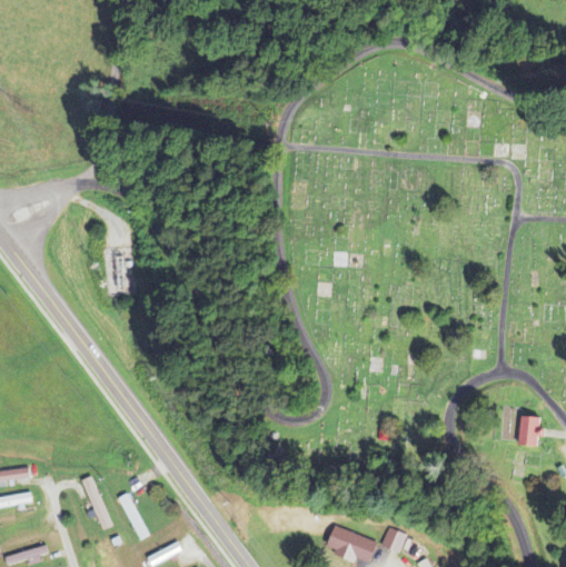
[(539,447),(543,418),(523,415),(519,444),(539,447)]
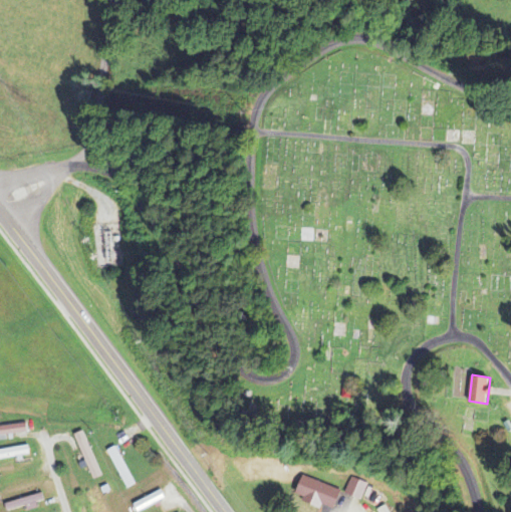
[(0,435),(27,433),(26,424),(0,426),(0,435)]
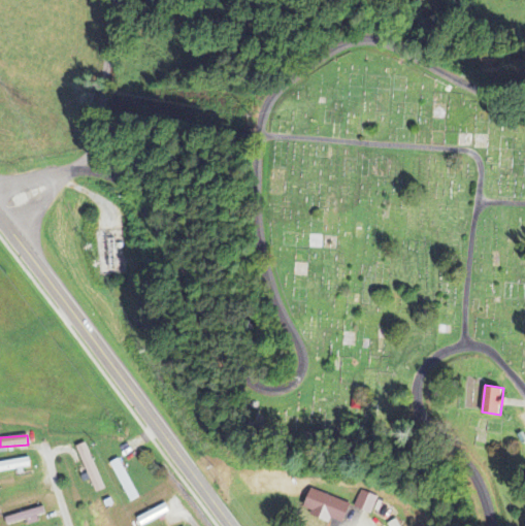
[(75,446),(88,475),(89,475),(95,492),(104,488),(85,441),(75,446)]
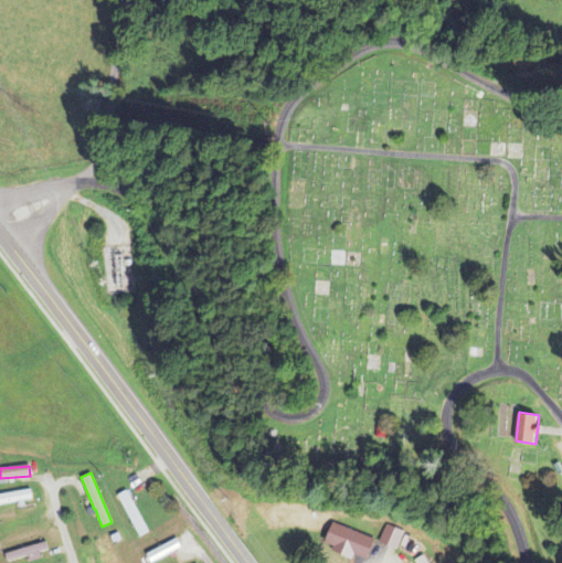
[(0,503),(32,498),(30,488),(0,492),(0,503)]
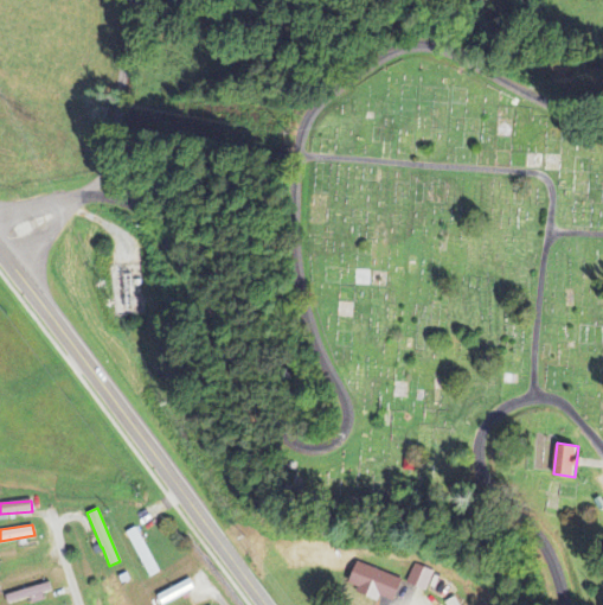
[(158,571),(136,526),(127,532),(148,575),(158,571)]
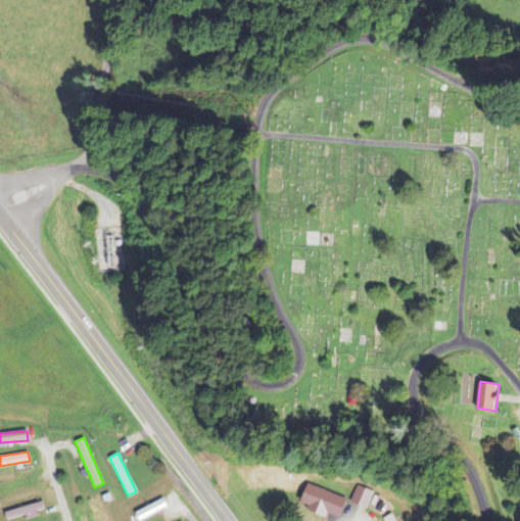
[(345,499),(308,483),(299,504),(326,515),(328,512),(338,516),(345,499)]
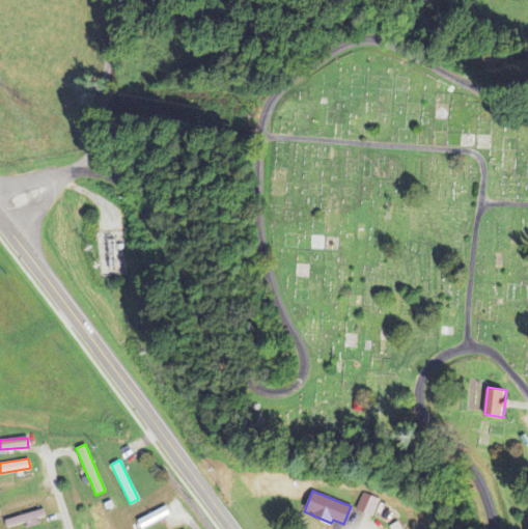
[(371,514),(378,498),(362,492),(355,508),(371,514)]
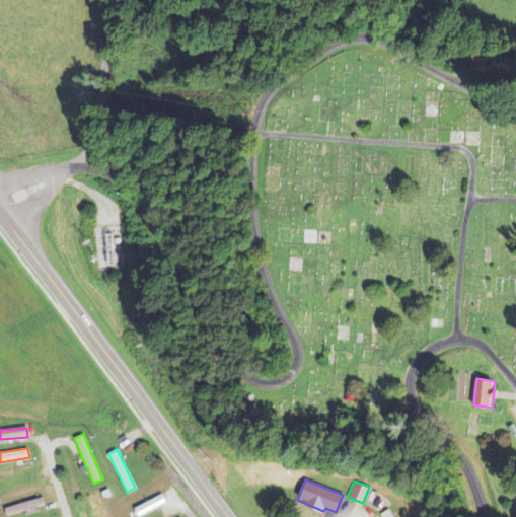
[(108,516),(98,492),(90,495),(98,516),(108,516)]
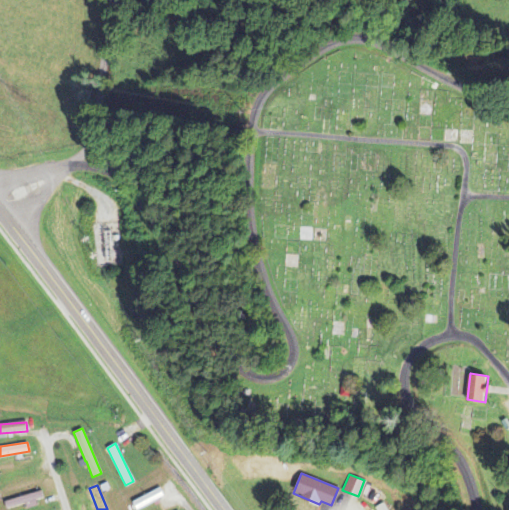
[(136,509),(165,496),(160,487),(132,500),(136,509)]
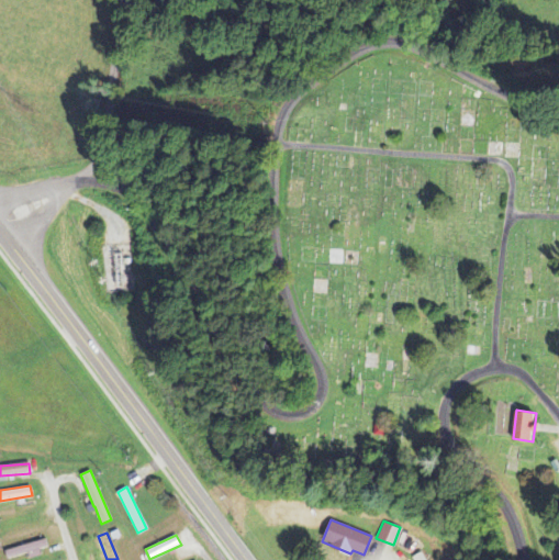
[(47,546),(45,538),(10,548),(12,556),(25,552),(28,558),(41,555),(38,549),(47,546)]
